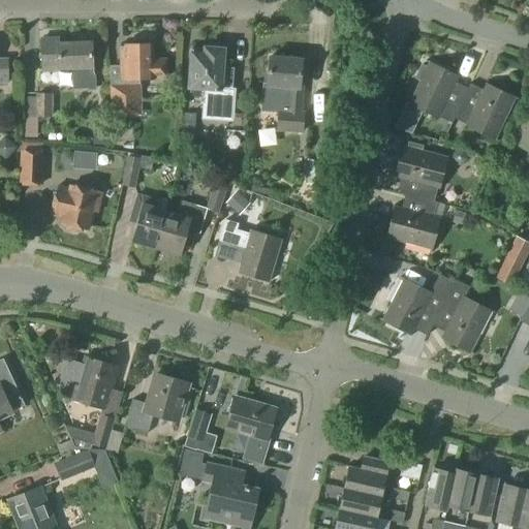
[(58,44),(58,39),(40,39),(41,73),(60,73),(60,70),(71,70),(71,73),(72,90),(95,89),(95,69),(91,69),(90,43),(58,44)]
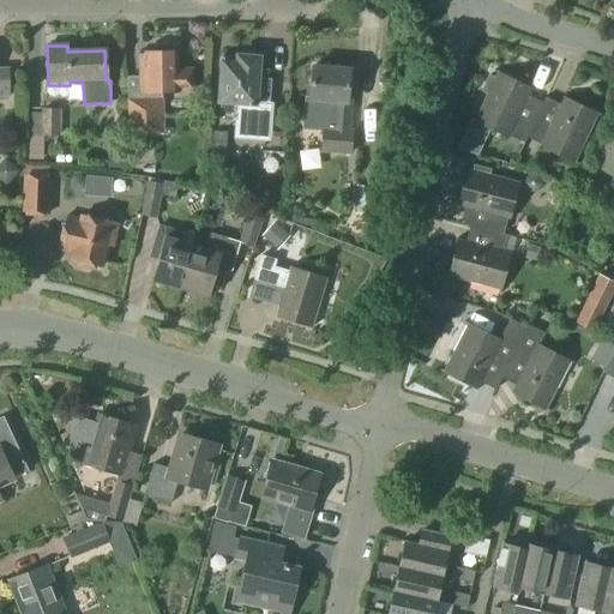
[(173,52),(173,48),(158,48),(158,52),(144,53),(144,54),(138,54),(138,77),(126,77),(127,137),(164,136),(163,98),(162,98),(162,94),(178,94),(178,92),(194,91),(194,68),(176,68),(176,52),(173,52)]
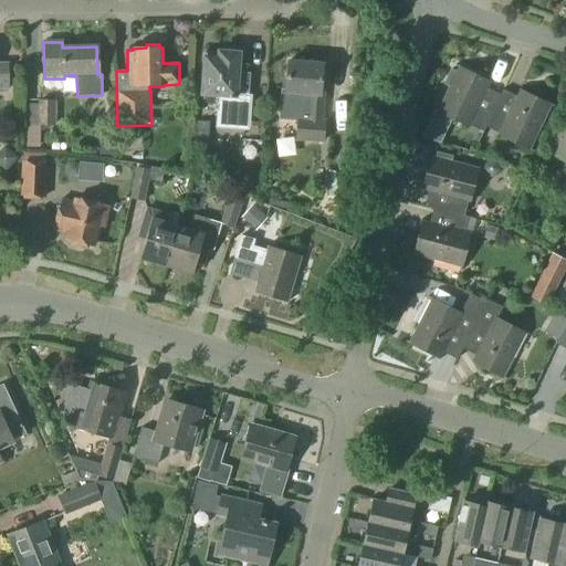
[(236,52),(233,49),(226,48),(223,52),(219,51),(219,52),(203,51),(203,54),(206,54),(202,94),(201,112),(220,113),(222,95),(237,96),(237,98),(248,98),(250,73),(238,73),(240,53),(236,52)]
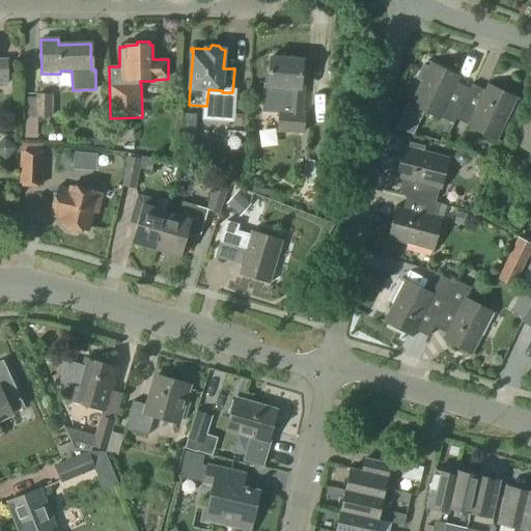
[(303,112),(306,76),(302,76),(303,59),(271,57),(269,87),(288,88),(287,111),(278,110),(277,133),(304,135),(306,112),(303,112)]
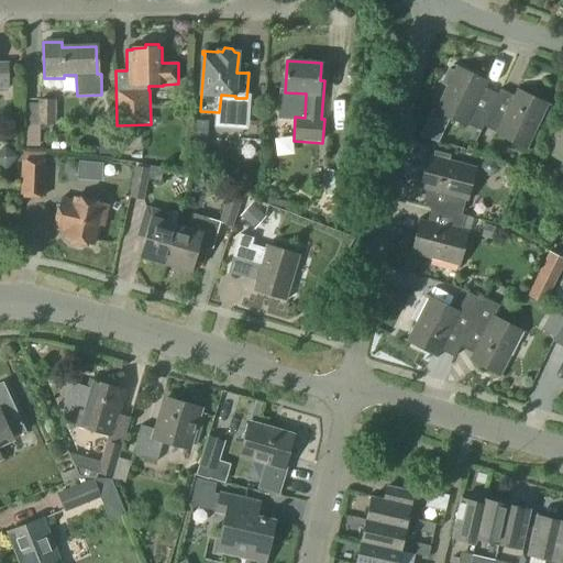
[(0,62),(0,90),(9,90),(8,63),(0,62)]
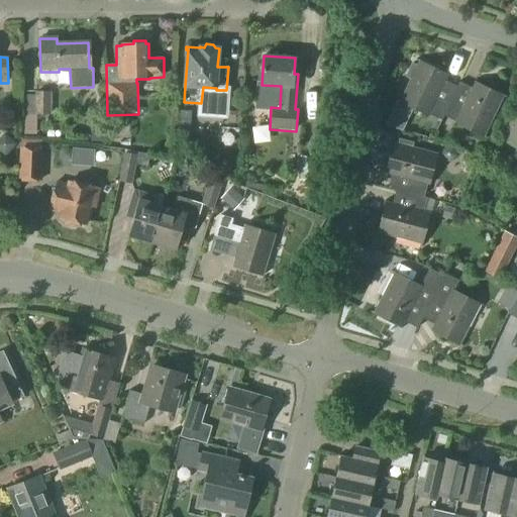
[(447,107),(433,100),(446,75),(419,62),(399,103),(426,116),(427,114),(441,121),(443,117),(447,107)]
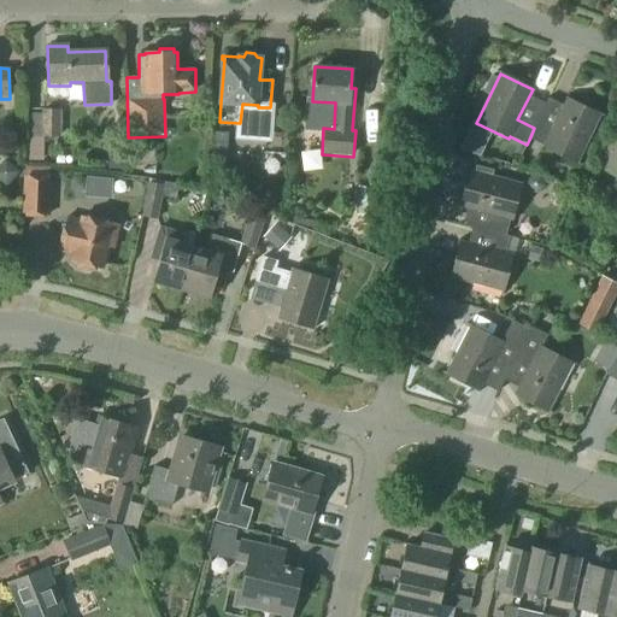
[(538,122),(535,125),(534,128),(529,140),(544,146),(542,147),(575,163),(599,115),(566,99),(552,129),(538,122)]
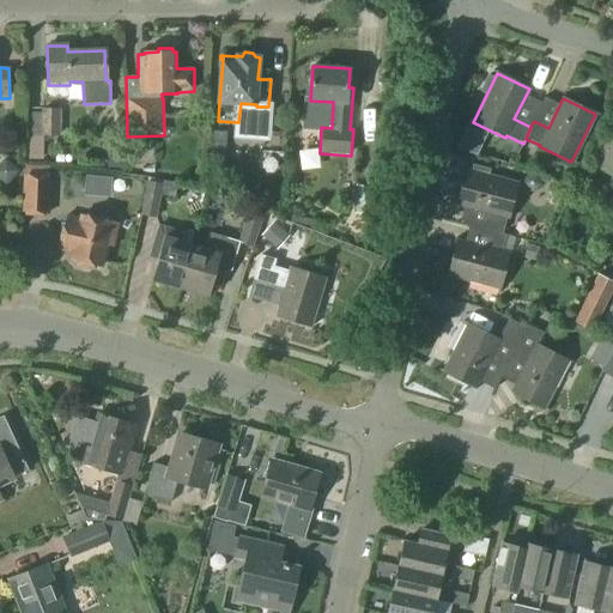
[(60,137),(60,109),(26,109),(25,137),(25,159),(43,159),(44,137),(60,137)]
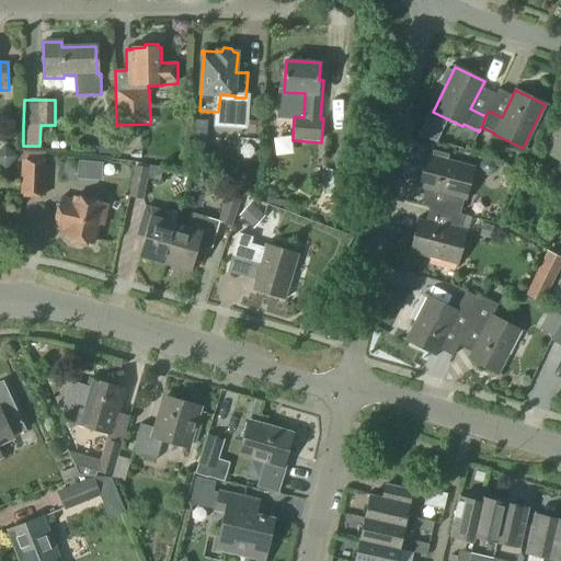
[(560,173),(560,122),(546,152),(560,160),(554,170),(560,173)]
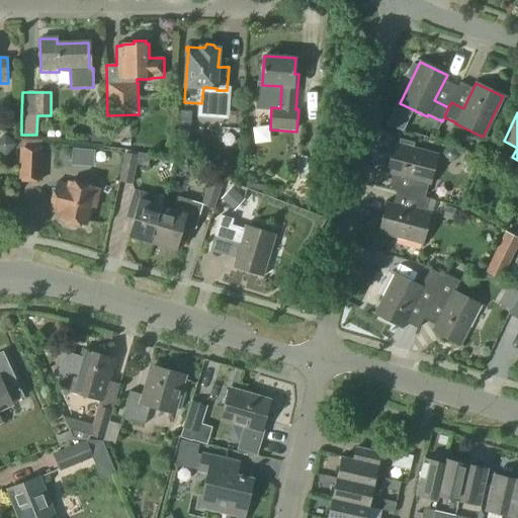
[(91,118),(91,143),(104,143),(104,118),(91,118)]
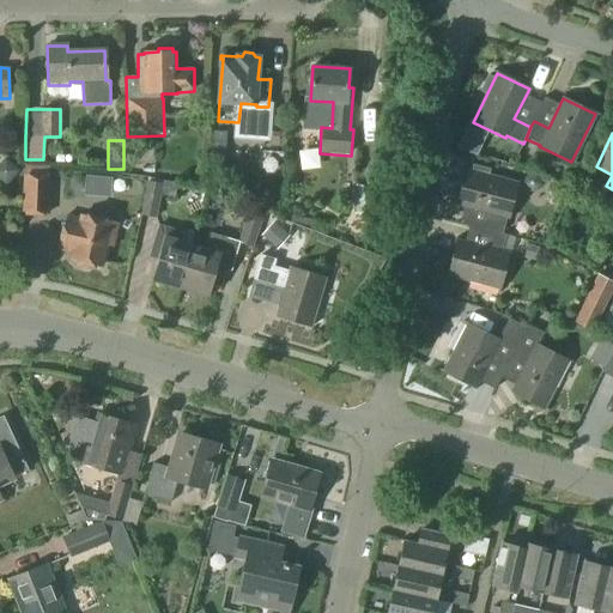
[(5,158),(0,163),(0,180),(7,187),(20,171),(5,158)]
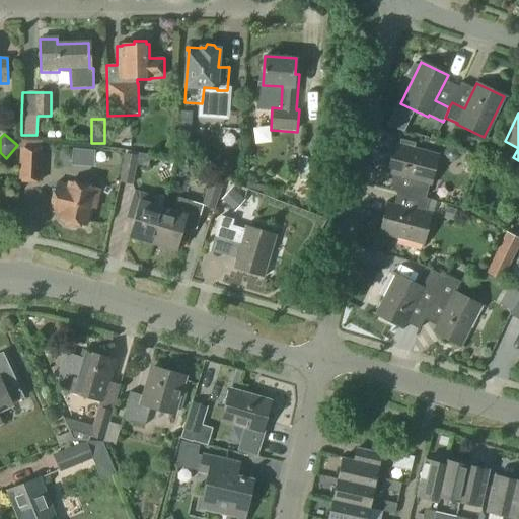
[(41,157),(42,140),(22,139),(20,179),(40,180),(35,179),(36,157),(41,157)]
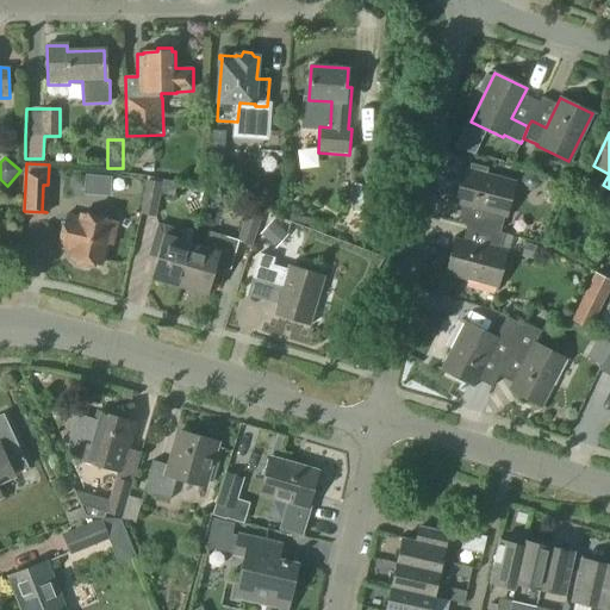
[(500,234),(504,217),(506,217),(515,182),(486,175),(489,168),(471,165),(468,170),(462,169),(453,204),(461,205),(456,223),(466,225),(500,234)]
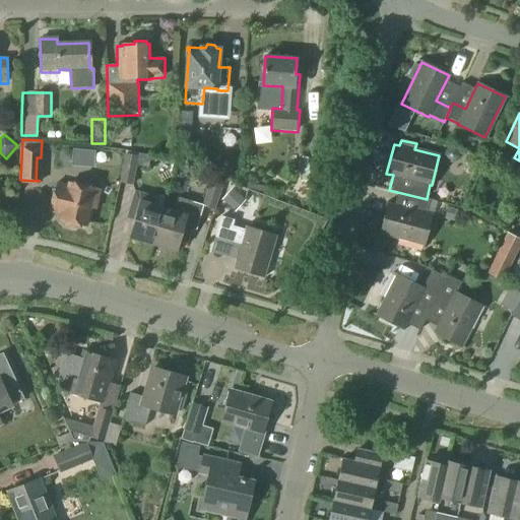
[(93,168),(95,151),(72,149),(71,167),(93,168)]
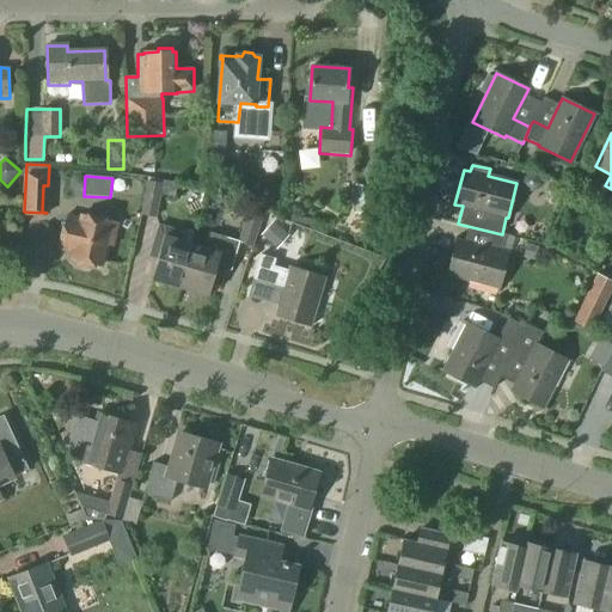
[(175,199),(177,183),(163,181),(163,184),(147,182),(140,215),(155,218),(160,195),(175,199)]
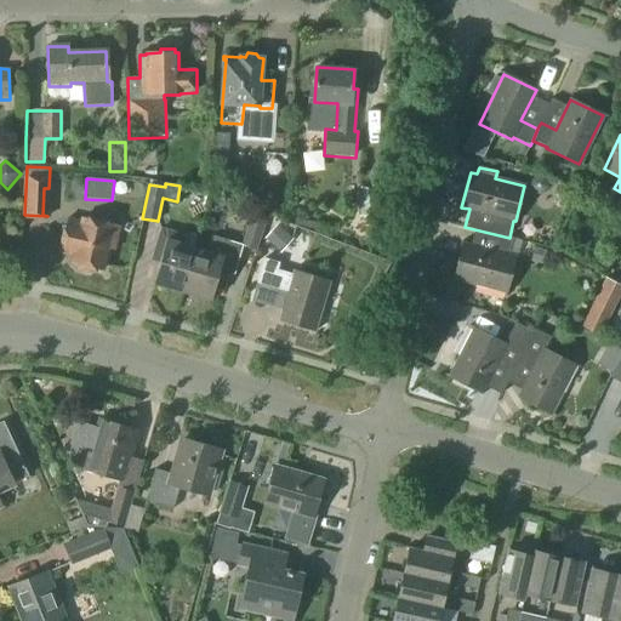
[(377,218),(380,189),(359,188),(358,217),(377,218)]
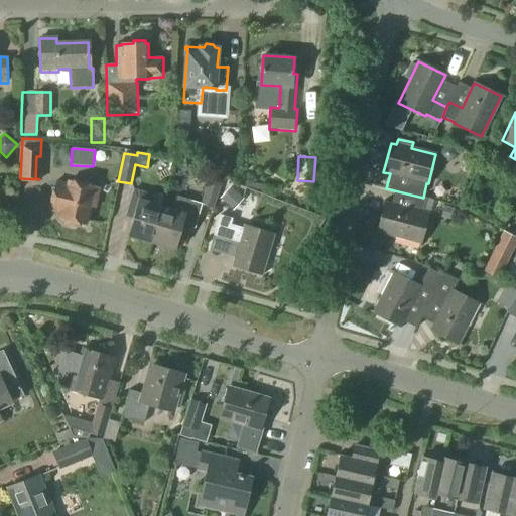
[(202,204),(202,206),(213,209),(222,181),(209,177),(208,180),(201,204),(202,204)]
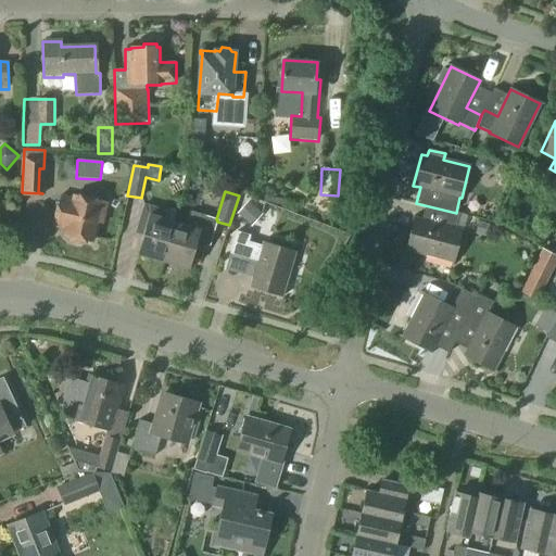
[(106,202),(74,194),(73,199),(60,196),(53,225),(66,228),(65,236),(67,236),(70,240),(79,242),(83,239),(92,241),(97,223),(101,224),(106,202)]
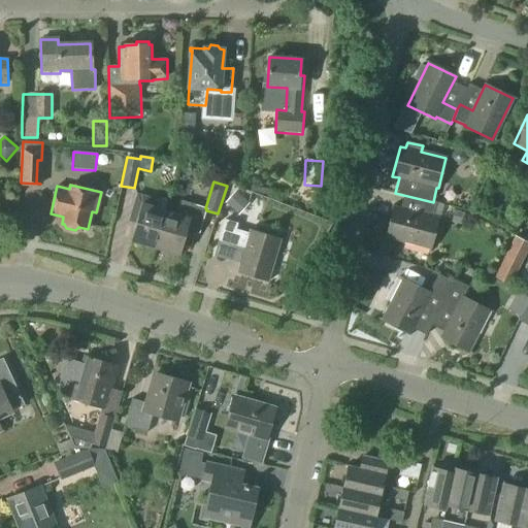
[(235,191),(225,203),(238,216),(250,204),(235,191)]
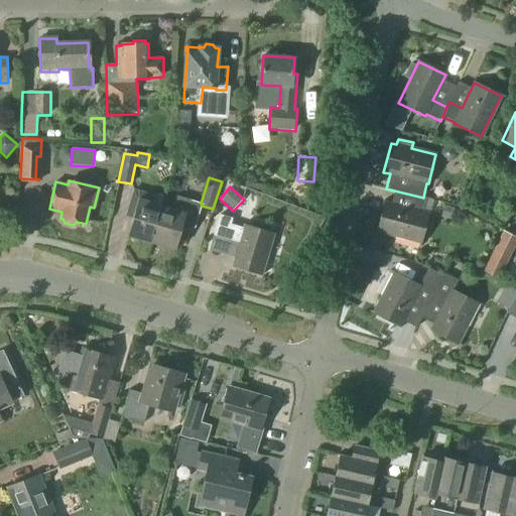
[(151,242),(162,206),(151,202),(153,196),(133,189),(125,217),(133,220),(128,235),(151,242)]
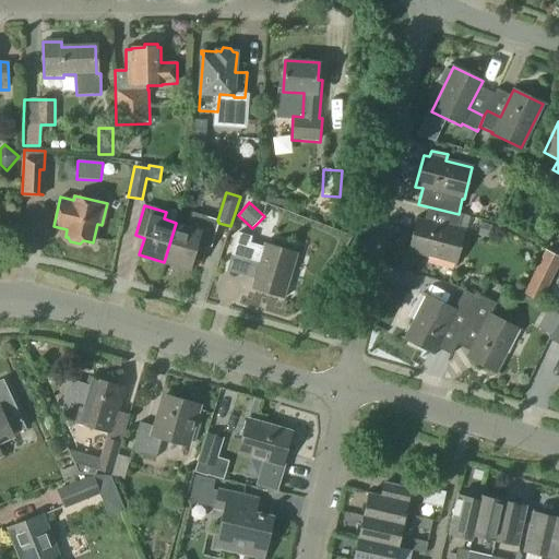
[(459,214),(427,206),(423,222),(416,221),(407,251),(455,264),(464,233),(465,233),(470,217),(462,215),(462,214),(459,214)]
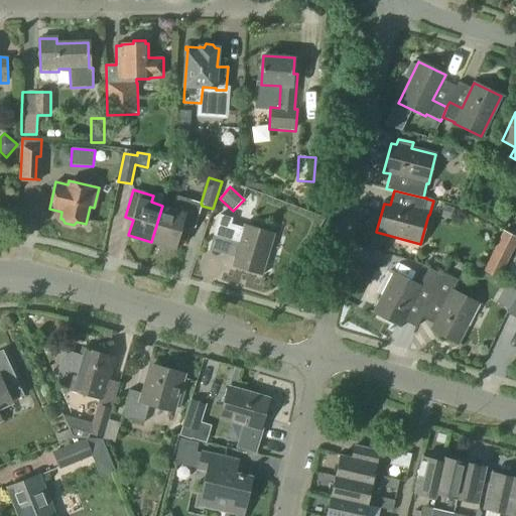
[(176,249),(190,201),(180,198),(176,210),(162,206),(151,242),(176,249)]
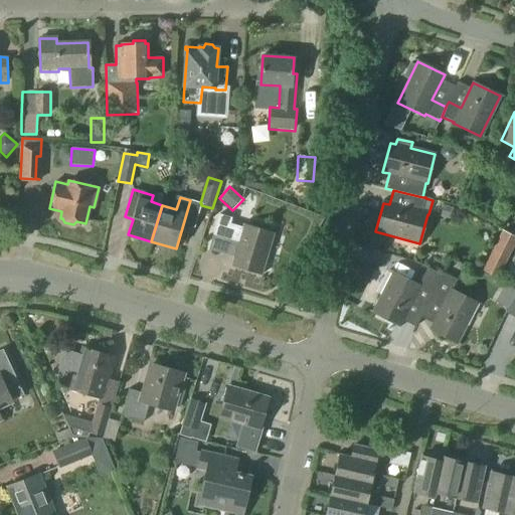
[(242,228),(229,224),(231,218),(218,214),(212,236),(238,243),(231,267),(261,275),(274,233),(243,224),(242,228)]
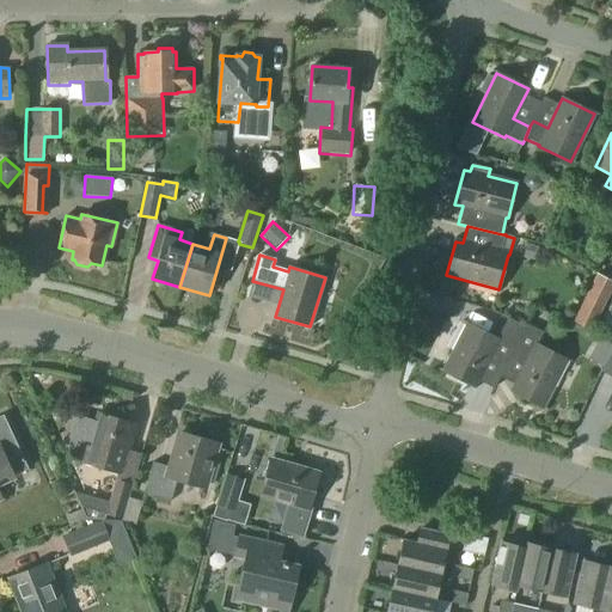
[(576,319),(585,324),(591,312),(597,314),(599,308),(603,311),(611,291),(611,280),(597,273),(583,301),(585,303),(576,319)]
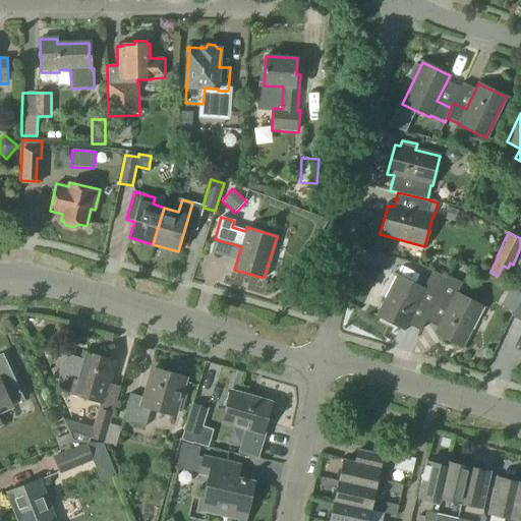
[(402,331),(406,325),(419,331),(423,322),(446,278),(432,271),(422,289),(412,283),(397,276),(375,316),(402,331)]
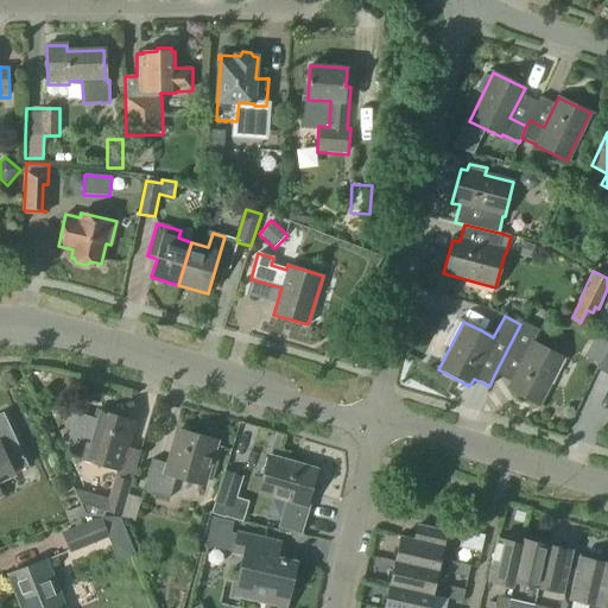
[(520,324),(494,375),(511,384),(507,390),(538,406),(563,358),(533,342),(539,331),(521,322),(520,324)]
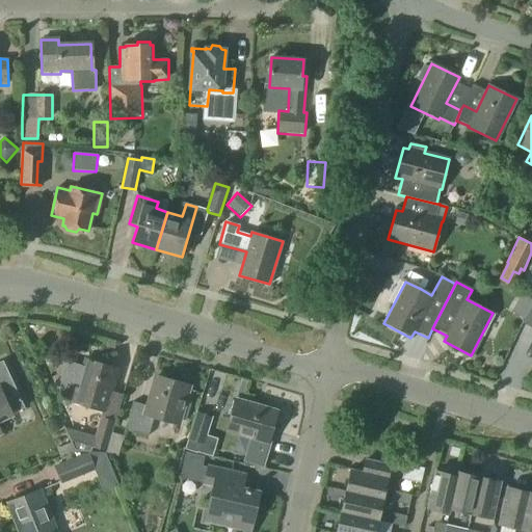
[(531,302),(524,319),(522,323),(531,328),(531,302)]
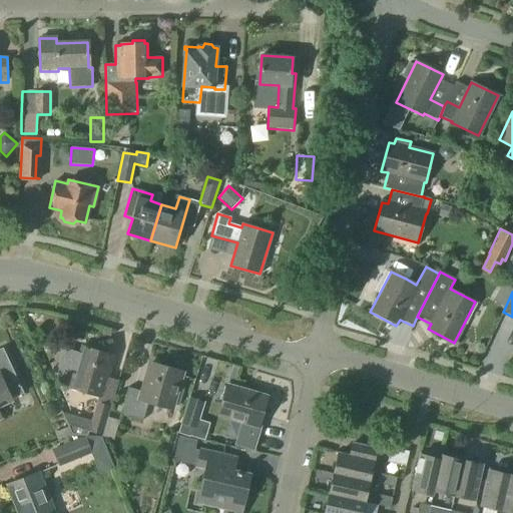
[(101,397),(113,355),(82,347),(70,388),(101,397)]
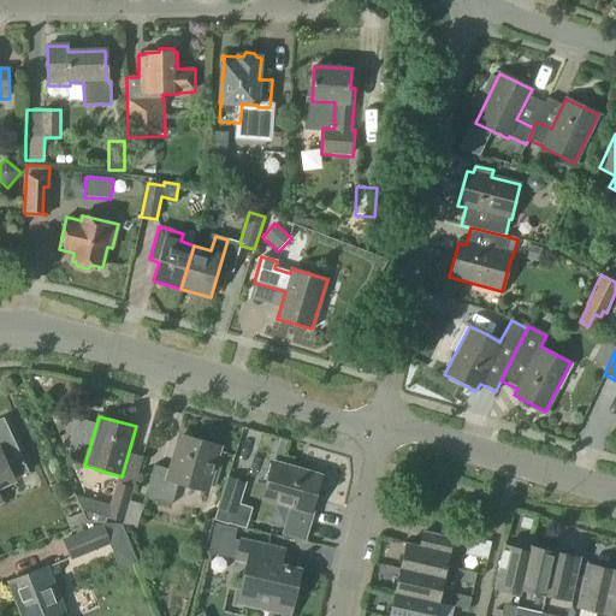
[(0,502),(1,502),(0,499),(0,486),(13,481),(12,479),(28,472),(3,419),(0,419),(0,502)]
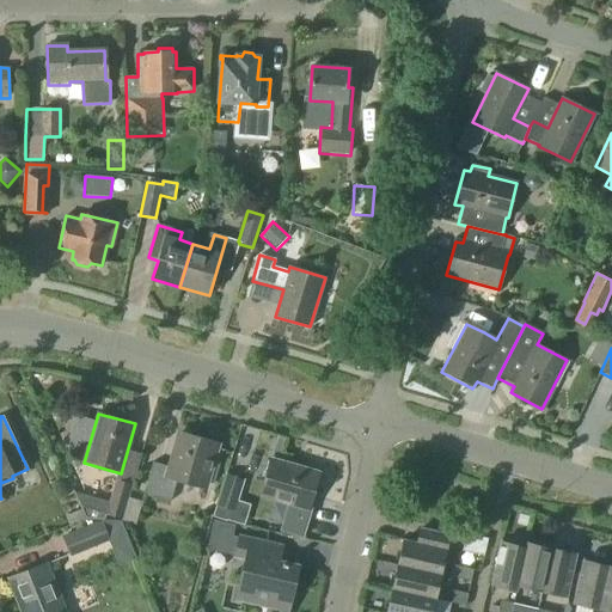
[(214,484),(224,451),(214,447),(216,442),(182,433),(171,467),(153,463),(144,495),(170,502),(177,481),(202,489),(204,482),(214,484)]
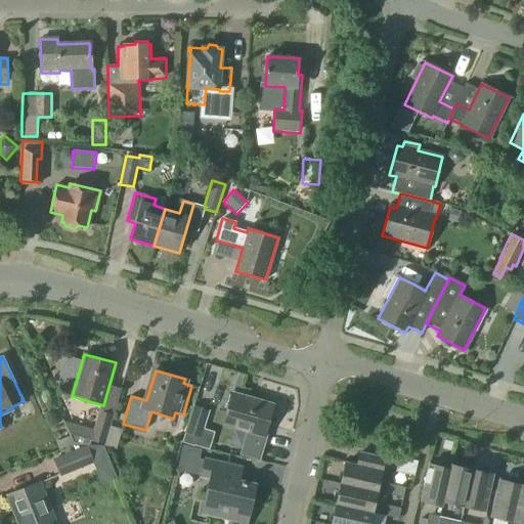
[(227,409),(222,425),(247,432),(239,454),(259,461),(266,435),(264,434),(272,404),(231,392),(231,394),(227,409)]
